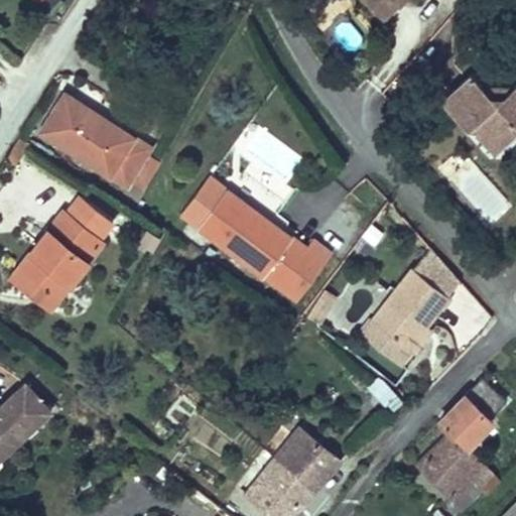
[(38,0),(54,11),(62,0),(38,0)]
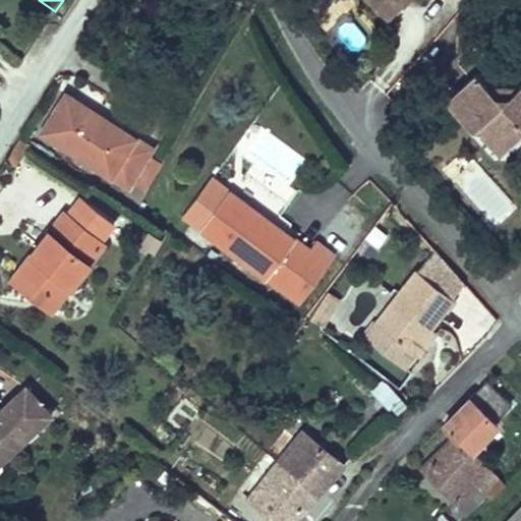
[(370,0),(388,16),(403,0),(370,0)]
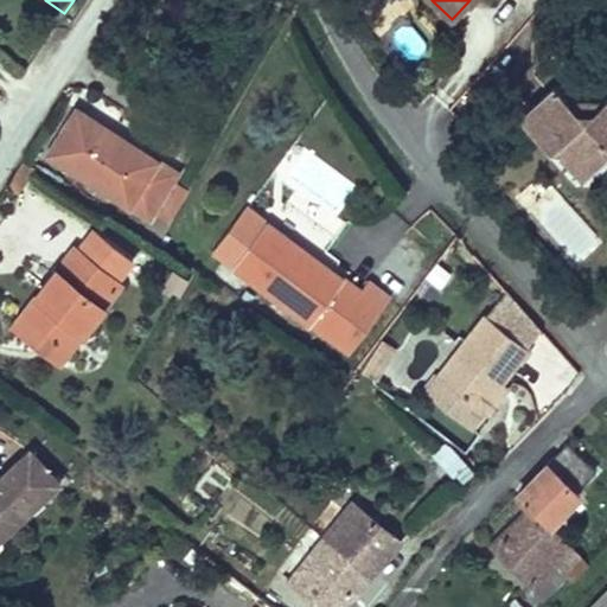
[(407,21),(391,34),(411,58),(427,45),(407,21)]
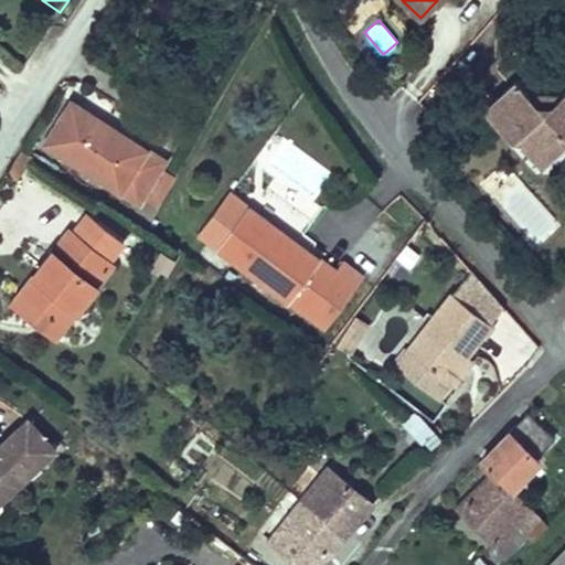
[(564,91),(563,93),(550,105),(540,105),(528,92),(518,80),(493,100),(509,116),(500,124),(514,139),(519,136),(543,161),(564,140),(564,91)]
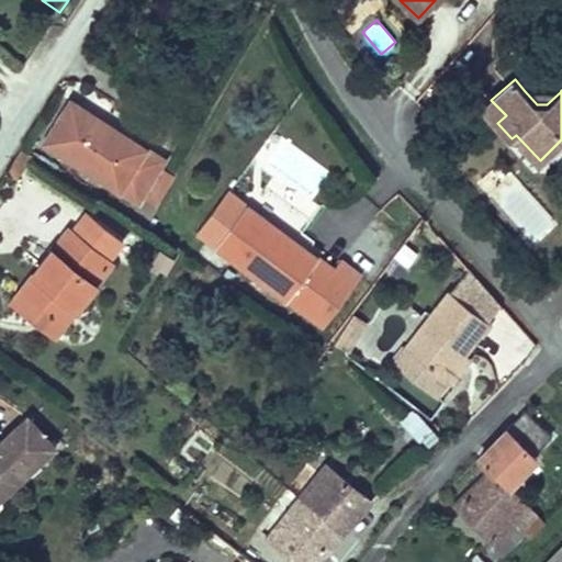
[(547,104),(560,92),(525,91),(537,104),(547,104)]
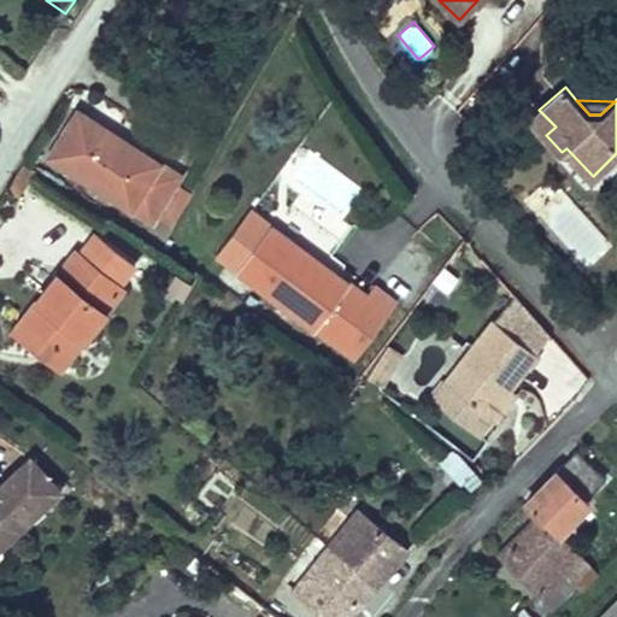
[(181,174),(78,110),(50,156),(152,219),(156,213),(172,224),(192,192),(176,181),(181,174)]
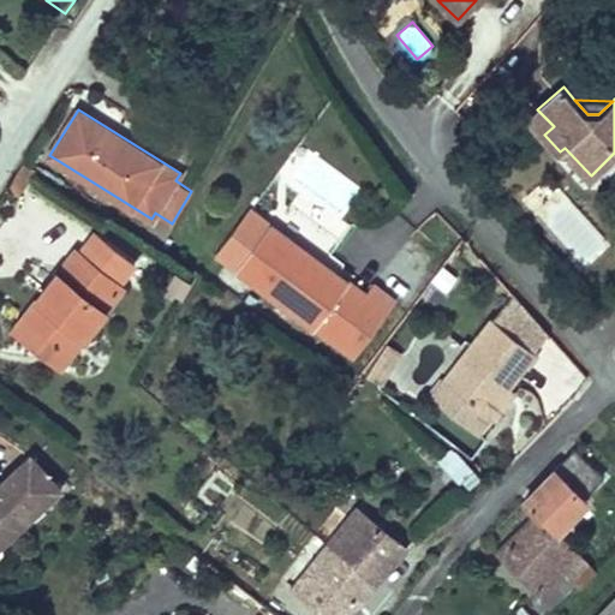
[(554,126),(537,109),(529,118),(544,135),(554,126)]
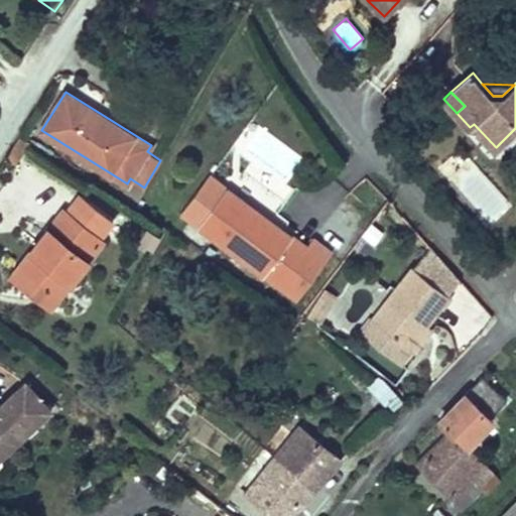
[(14,162),(27,140),(19,135),(6,157),(14,162)]
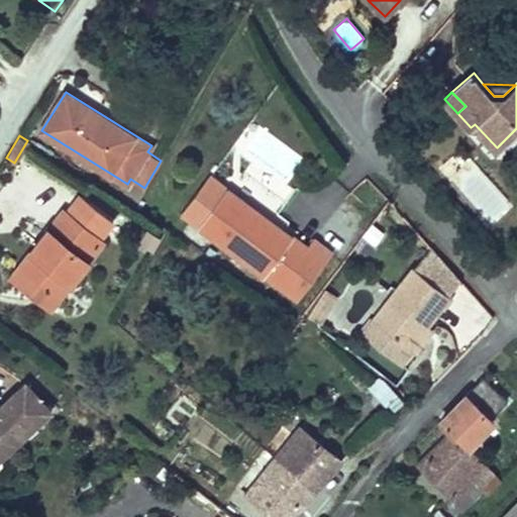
[(308,247),(263,216),(262,218),(255,214),(256,211),(226,189),(199,226),(282,285),(298,296),(330,250),(314,238),(308,247)]
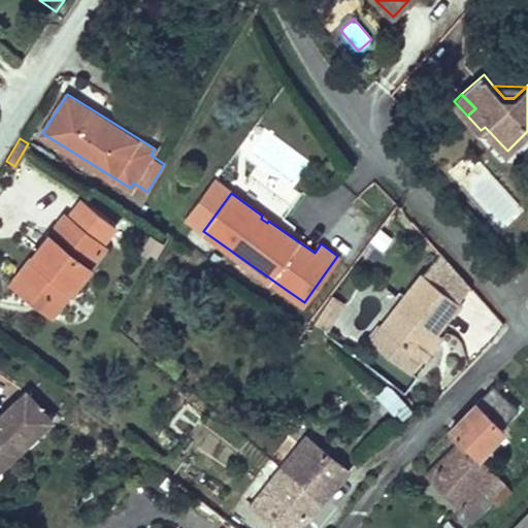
[(72,287),(105,244),(101,241),(116,222),(84,197),(68,217),(64,213),(18,273),(50,298),(63,281),(72,287)]
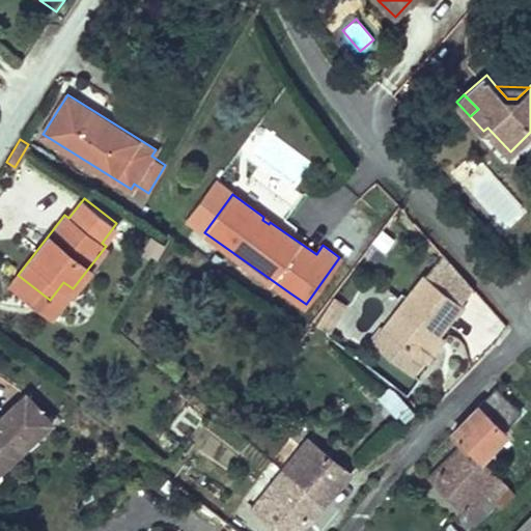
[(441,331),(463,302),(425,273),(384,327),(421,356),(441,331)]
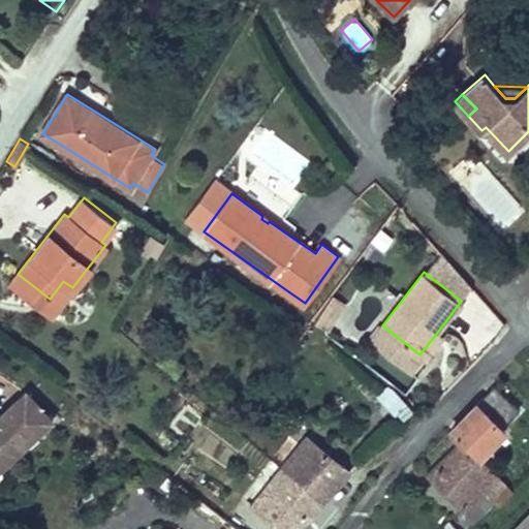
[(50,299),(18,274),(12,282),(53,313),(72,287),(63,281),(50,299)]
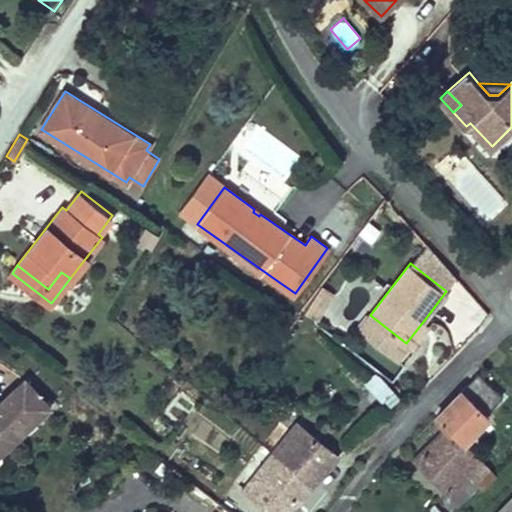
[(474,330),(490,311),(458,284),(448,296),(465,310),(459,318),(474,330)]
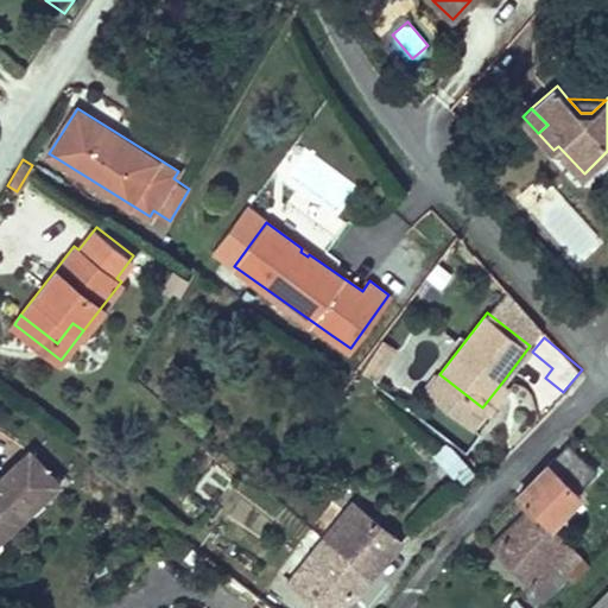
[(382,367),(394,348),(381,339),(369,359),(382,367)]
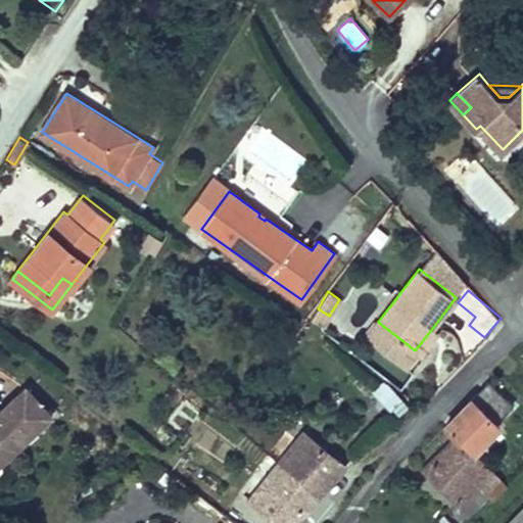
[(323,326),(329,316),(318,308),(312,319),(323,326)]
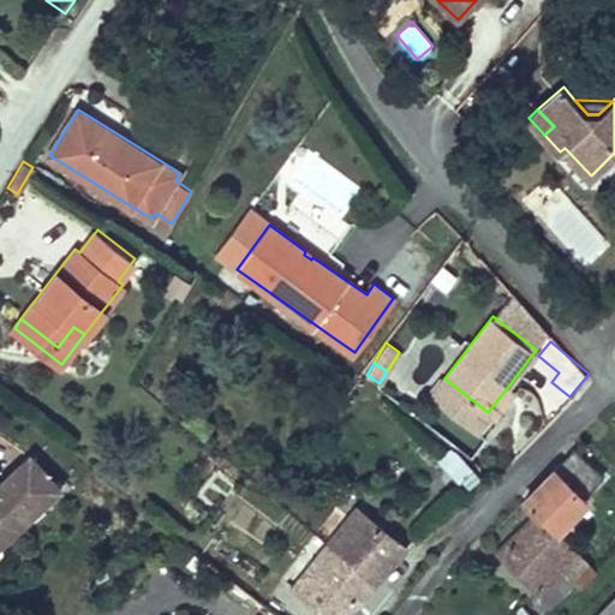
[(488,412),(445,378),(433,394),(482,431),(494,416),(488,412)]
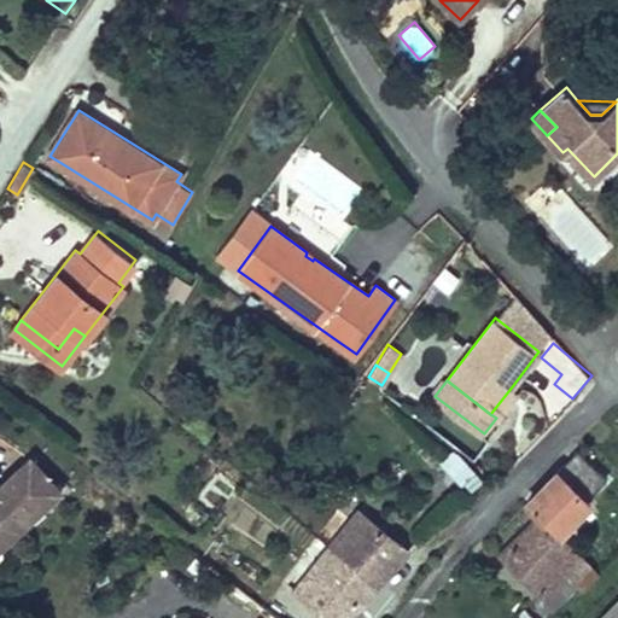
[(496,418),(518,389),(513,385),(490,414),(496,418)]
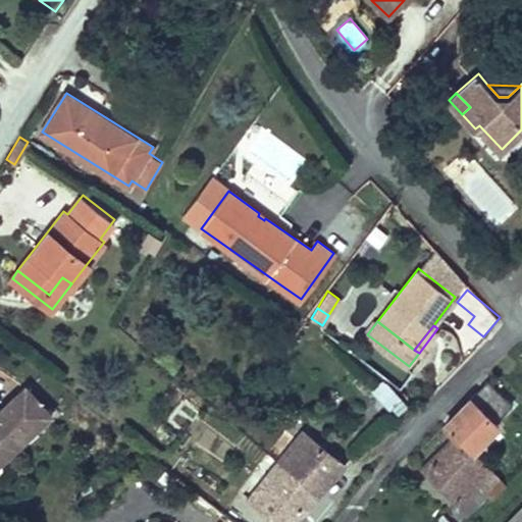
[(398,415),(409,400),(378,378),(368,394),(398,415)]
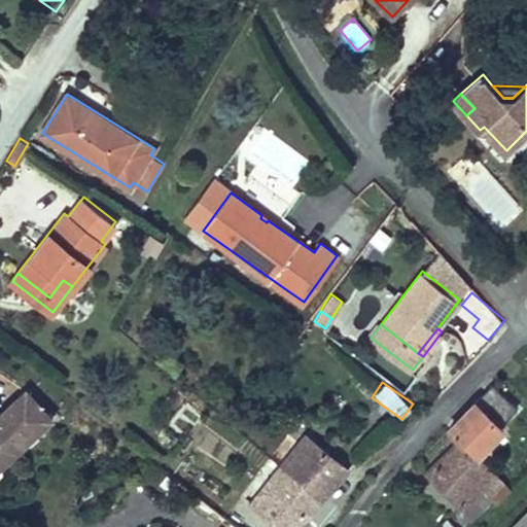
[(500,425),(518,408),(492,384),(450,427),(462,440),(478,455),(479,454),(503,428),(500,425)]
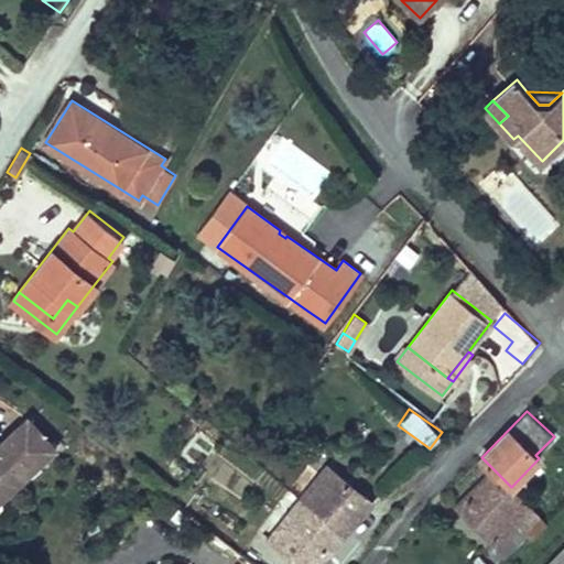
[(57,446),(30,415),(0,443),(0,499),(28,474),(57,446)]
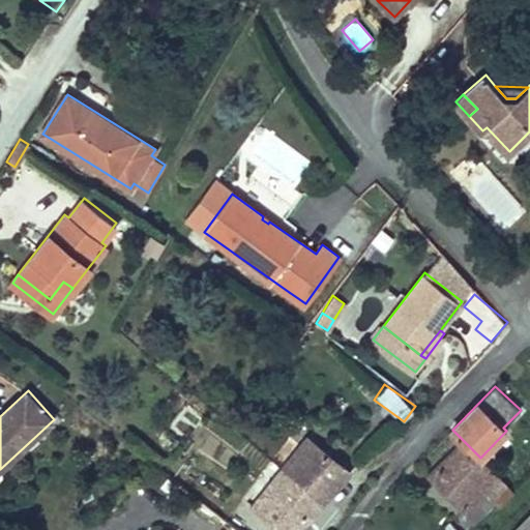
[(336,486),(350,470),(308,438),(284,469),(324,500),(336,486)]
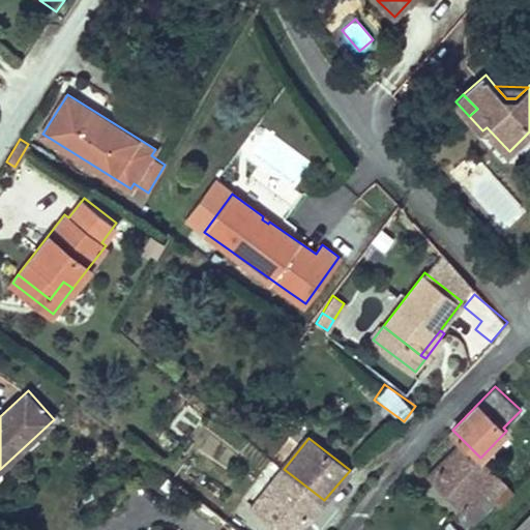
[(484,490),(498,474),(481,457),(480,458),(465,442),(430,476),(466,508),(483,489),(484,490)]
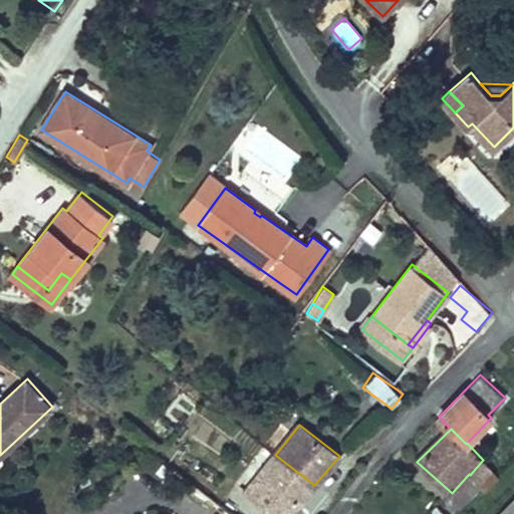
[(289,513),(295,507),(314,485),(275,455),(245,492),(272,513),(289,513)]
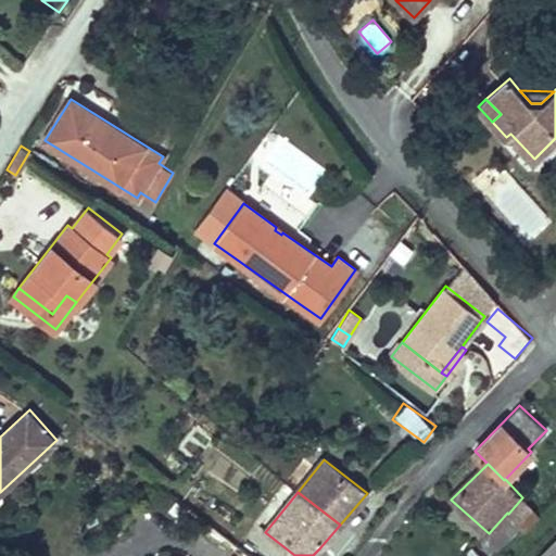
[(516,521),(529,505),(522,497),(508,514),(516,521)]
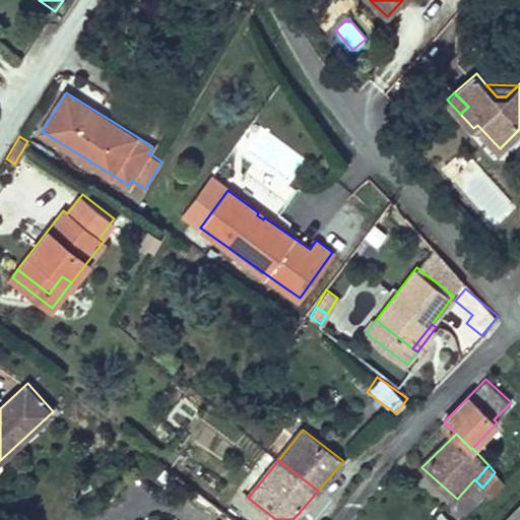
[(491,496),(504,480),(495,472),(482,488),(491,496)]
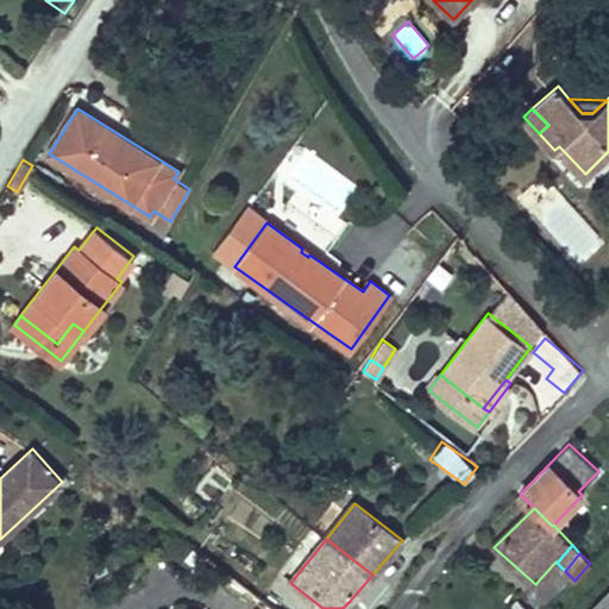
[(608,608),(608,591),(592,608),(608,608)]
